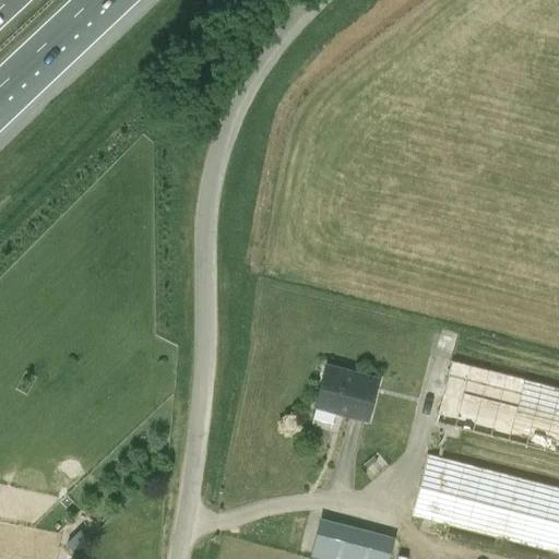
[(558,384),(454,363),(448,391),(558,415),(558,427),(556,427),(554,438),(558,438),(558,384)]
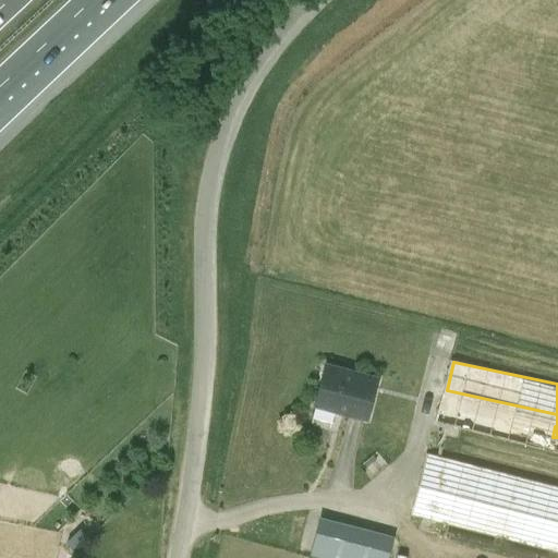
[(366,419),(377,378),(324,365),(314,404),(366,419)]
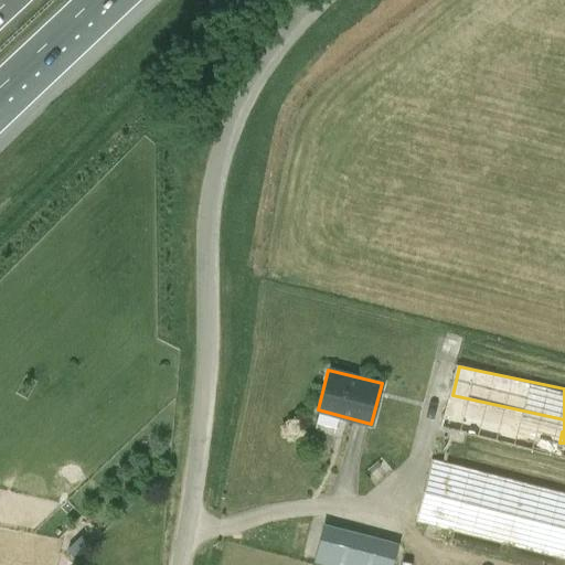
[(439,395),(417,476),(465,490),(486,409),(439,395)]
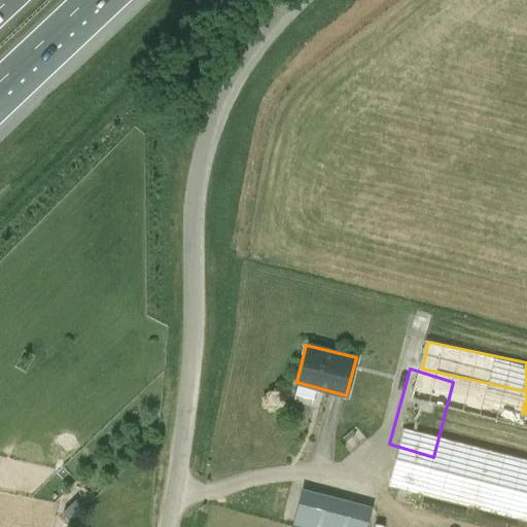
[(302,488),(292,523),(307,526),(366,526),(373,506),(302,488)]
